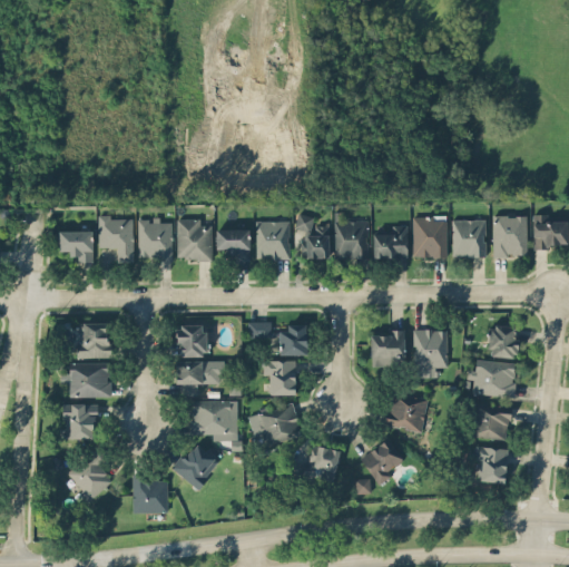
[(334,260),(368,260),(368,214),(334,214),(334,260)]
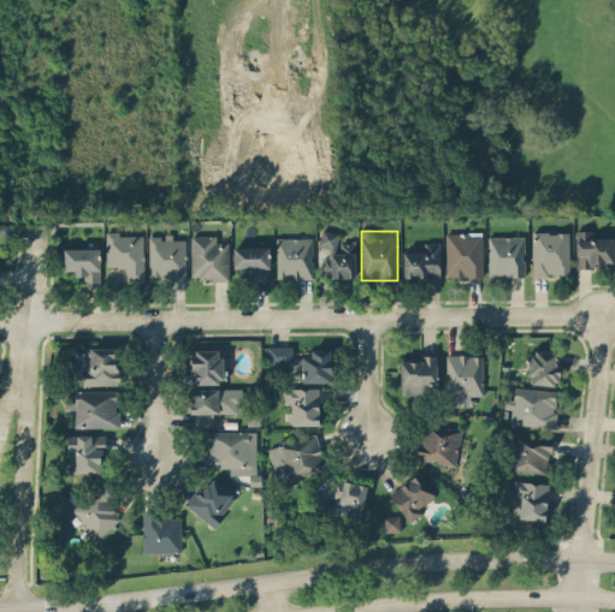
[(143,280),(143,233),(106,233),(106,269),(129,269),(129,280),(143,280)]
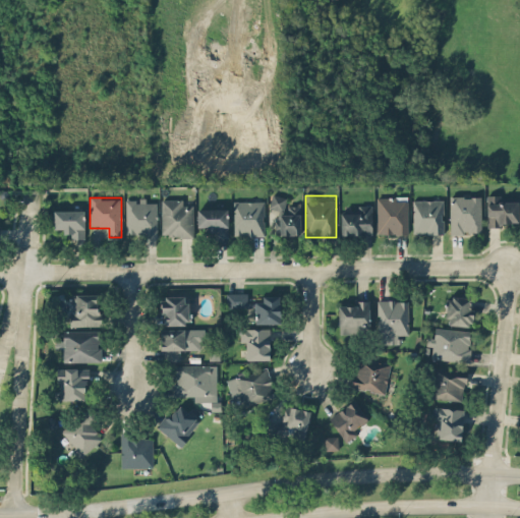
[(287,197),(272,197),(272,213),(275,213),(275,237),(300,237),(300,208),(287,208),(287,197)]
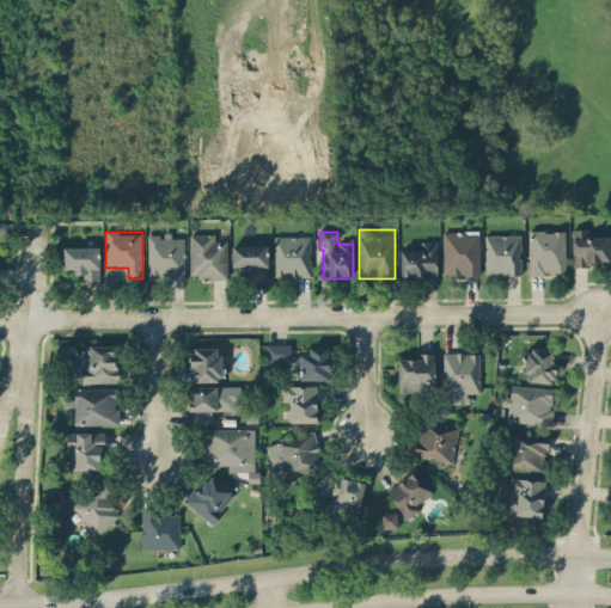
[(566,277),(566,232),(529,232),(529,277),(566,277)]
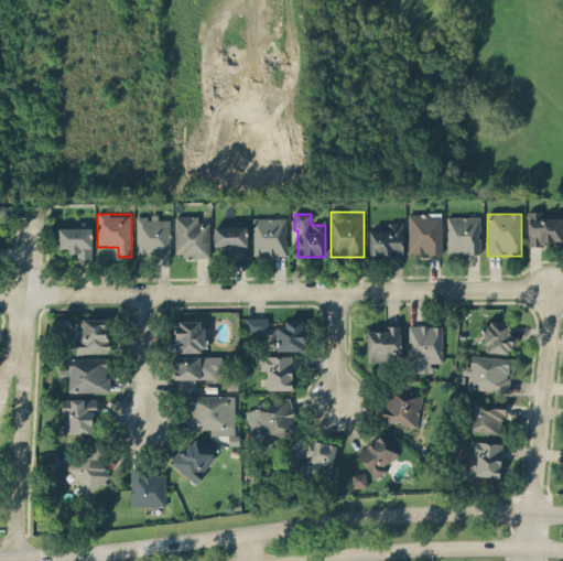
[(560,214),(527,214),(527,247),(560,247),(560,214)]
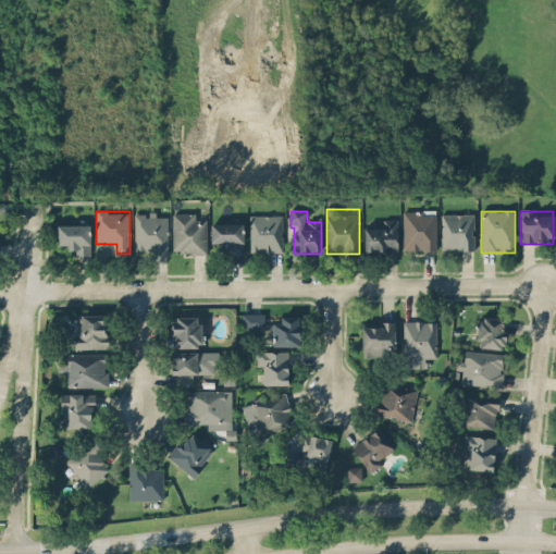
[(402,212),(402,253),(436,253),(436,212),(402,212)]
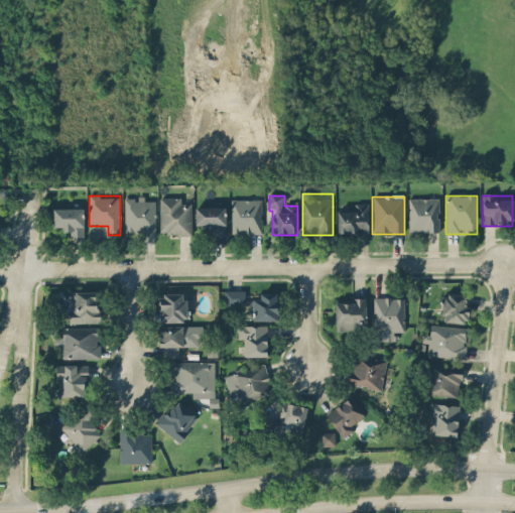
[(125,199),(125,229),(134,229),(134,236),(155,236),(155,199),(125,199)]
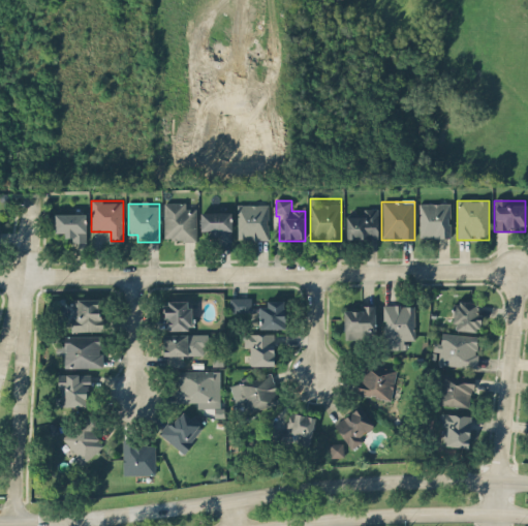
[(186,204),(164,204),(164,243),(196,243),(196,212),(186,212),(186,204)]
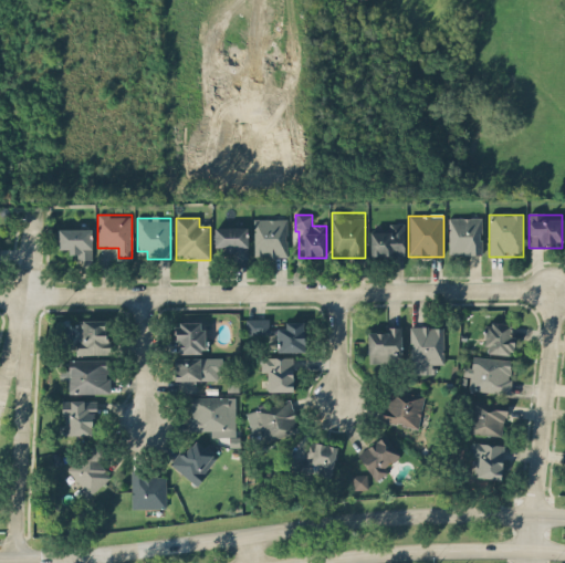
[(482,256),(482,219),(448,219),(448,256),(482,256)]
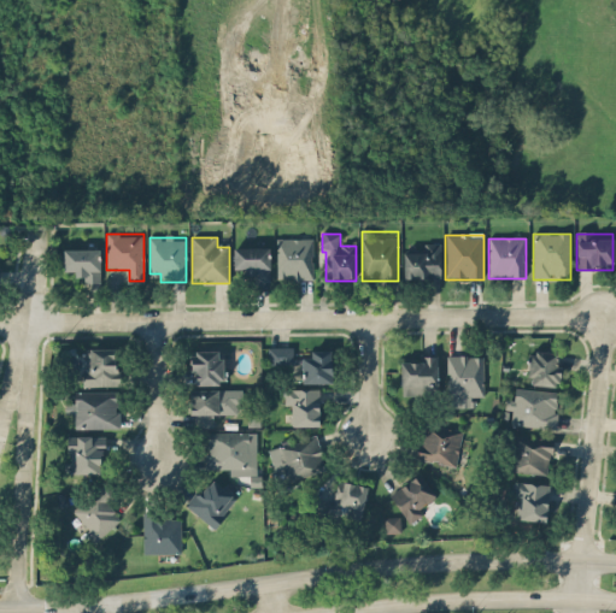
[(312,241),(277,241),(277,281),(312,281),(312,241)]
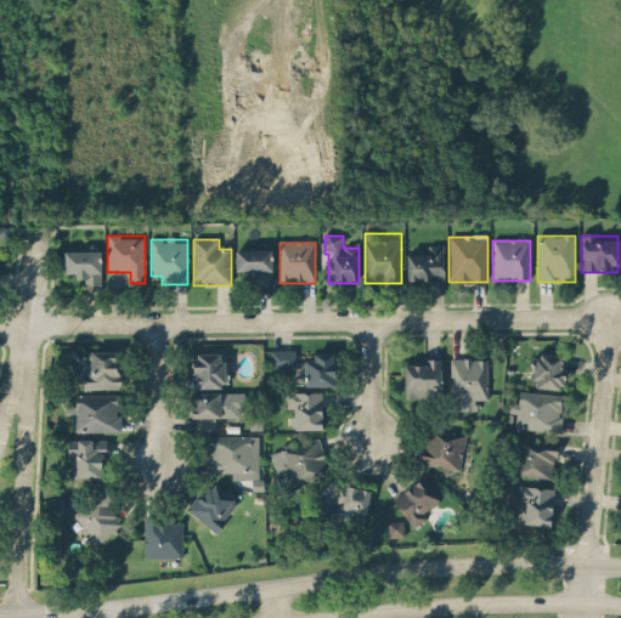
[(445,247),(428,247),(428,258),(407,258),(407,283),(445,283),(445,247)]
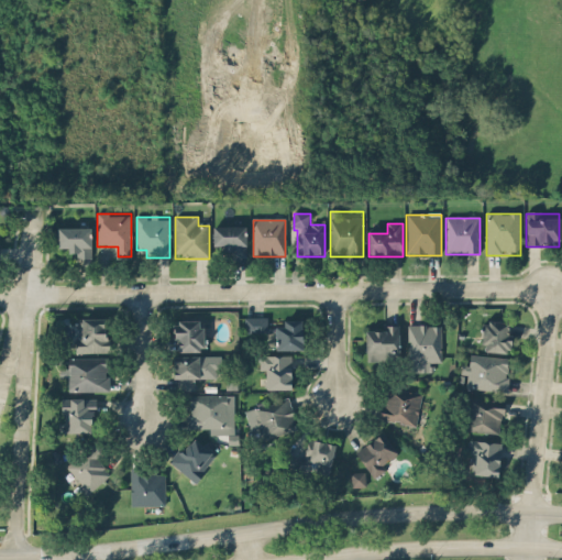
[(246,227),(212,227),(212,246),(224,246),(224,257),(246,257),(246,227)]
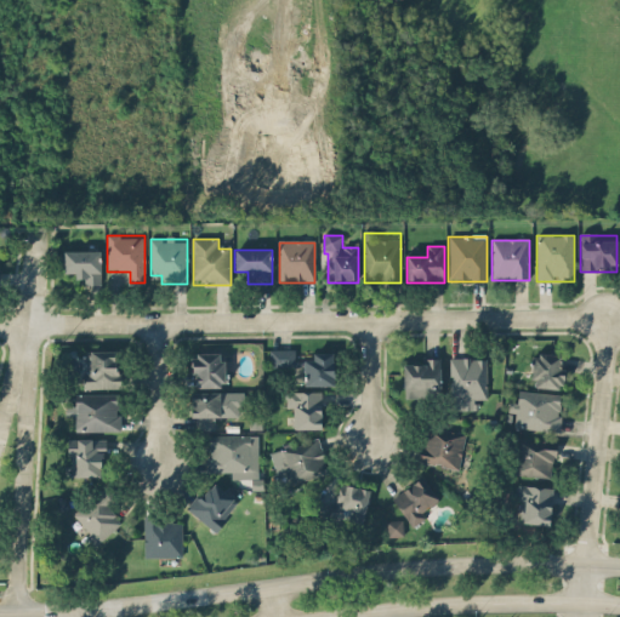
[(101,252),(64,252),(64,275),(77,275),(77,286),(101,286),(101,252)]
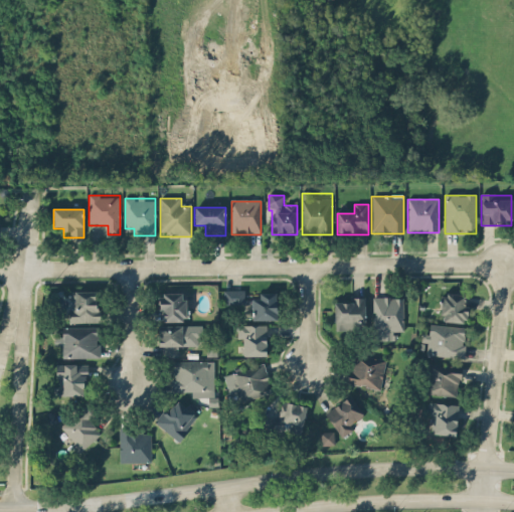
[(278,321),(277,294),(259,294),(259,300),(245,301),(245,291),(224,292),(225,307),(246,307),(246,321),(278,321)]
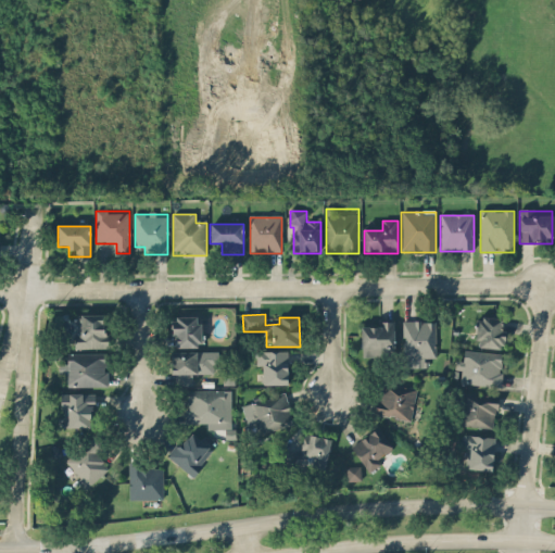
[(75,350),(108,350),(108,315),(75,315),(75,350)]
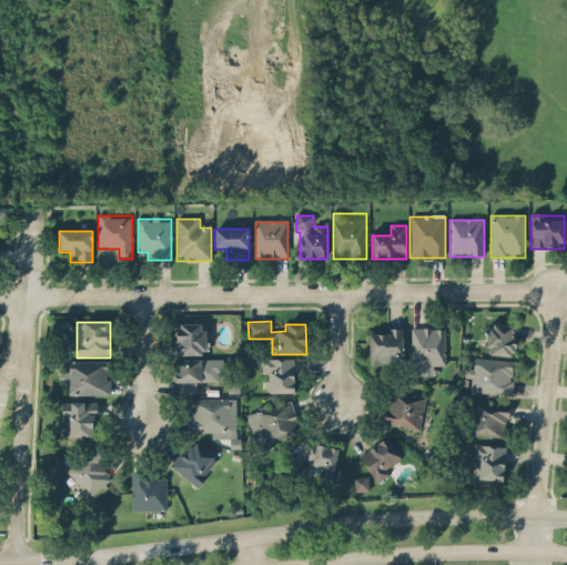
[(178,356),(205,356),(205,324),(178,324),(178,356)]
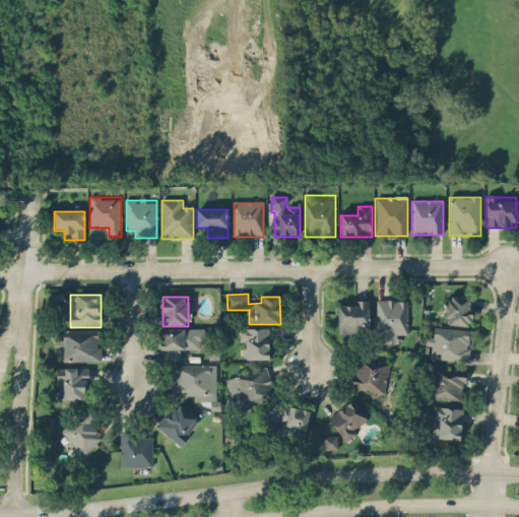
[(446,326),(472,326),(472,298),(446,298),(446,326)]
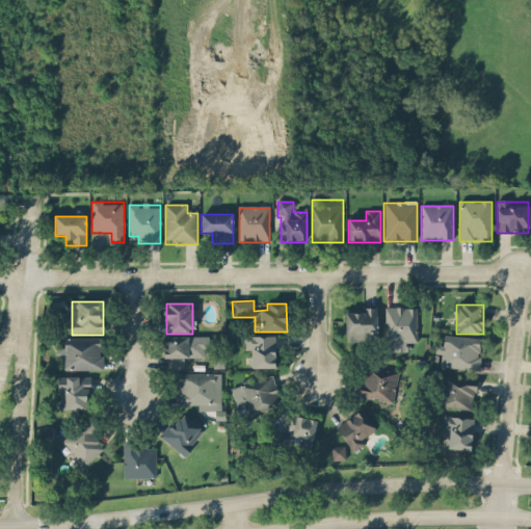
[(346,341),(377,341),(377,309),(346,309),(346,341)]
